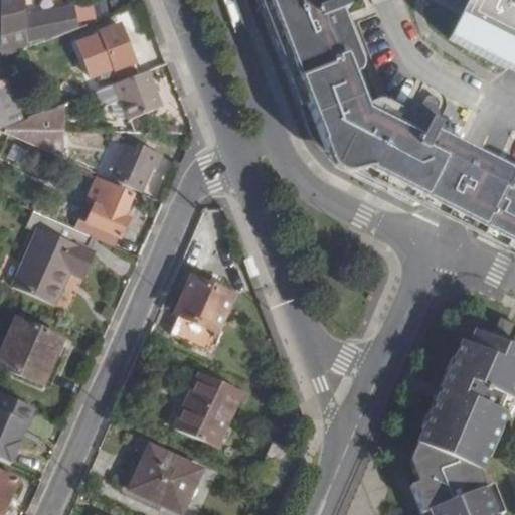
[(0,0),(0,58),(75,30),(71,7),(21,16),(21,0),(0,0)]
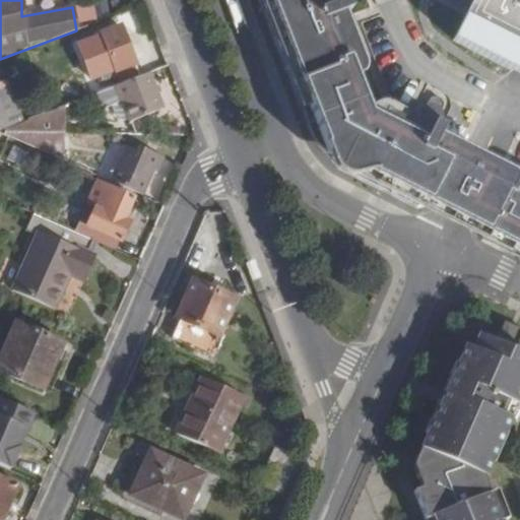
[(267,0),(260,0),(303,110),(310,107),(267,0)]
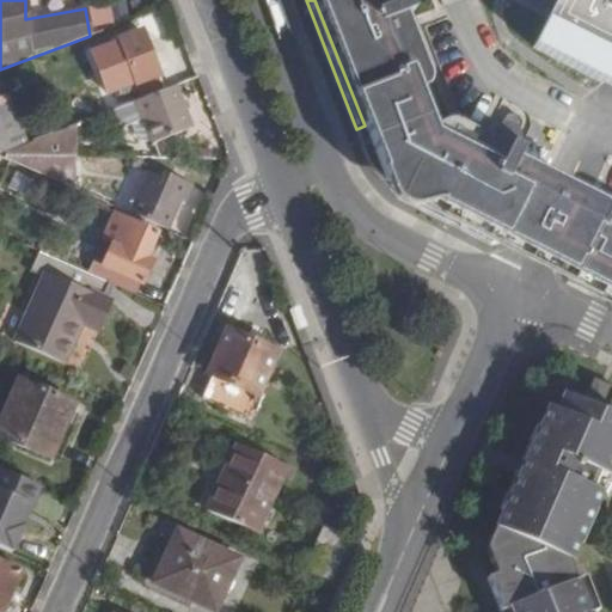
[(432,145),(422,120),(408,85),(374,0),(314,0),(365,126),(387,182),(392,185),(422,200),(611,294),(611,231),(586,219),(446,148),(436,144),(432,145)]
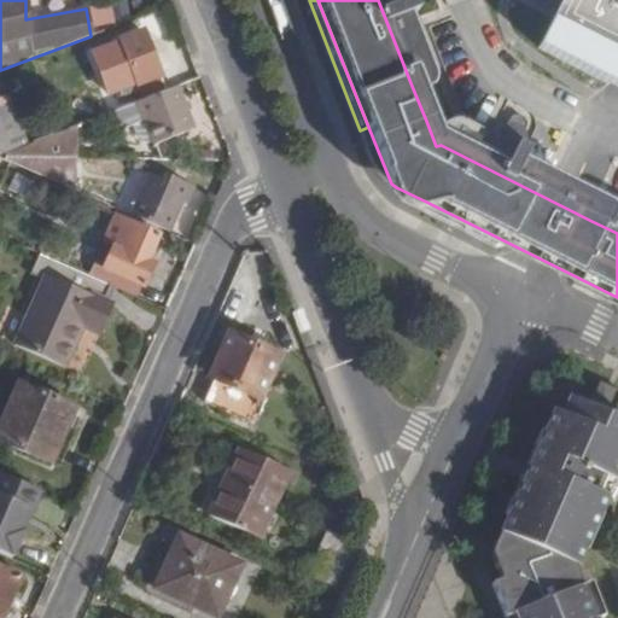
[(378,0),(412,86),(427,79),(403,18),(396,0),(378,0)]
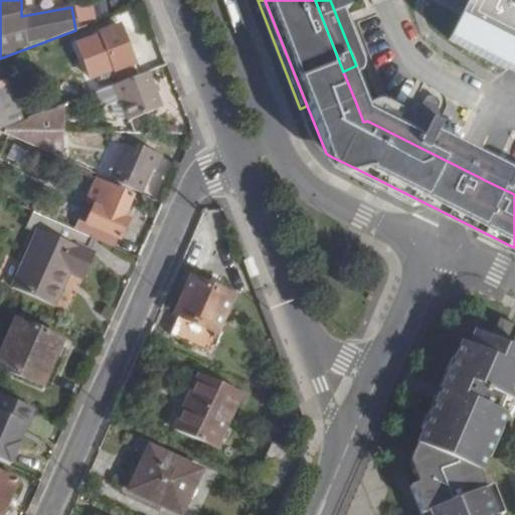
[(330,0),(336,15),(345,11),(343,1),(345,0),(330,0)]
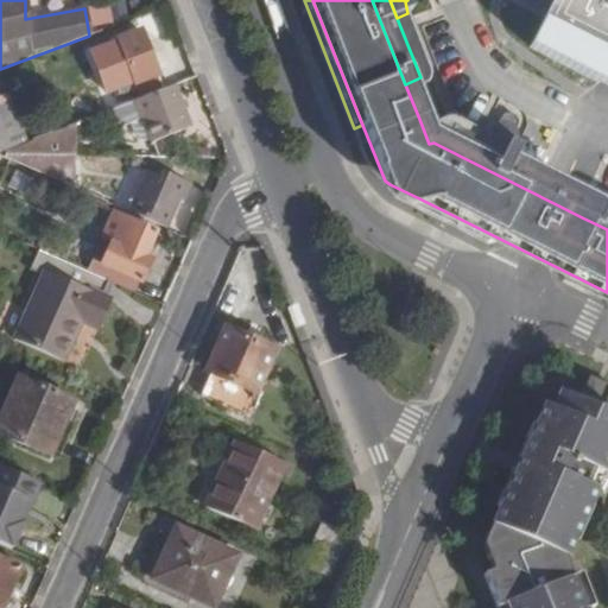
[(138,31),(114,42),(137,100),(162,90),(138,31)]
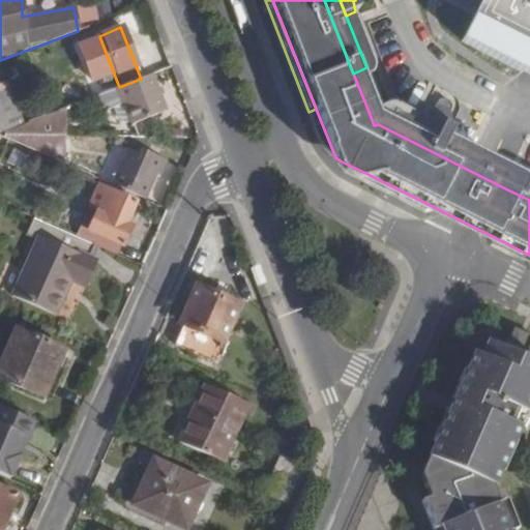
[(133,125),(165,113),(151,75),(141,79),(119,87),(111,90),(118,107),(123,105),(133,125)]
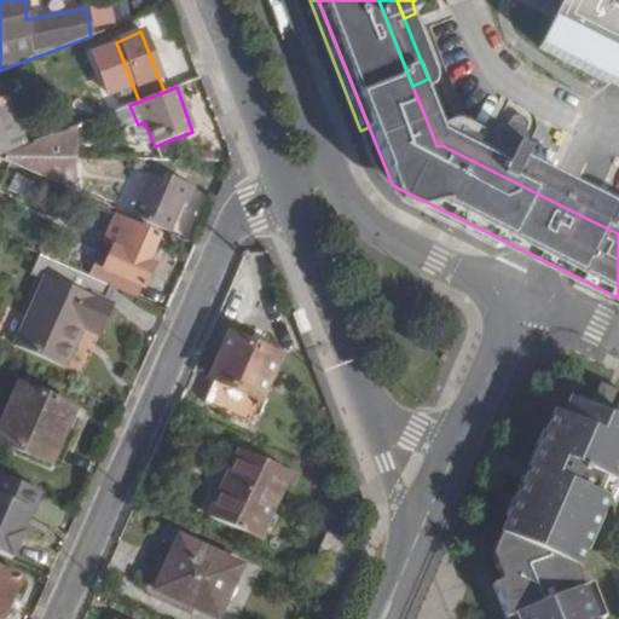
[(11,102),(0,105),(0,155),(28,144),(11,102)]
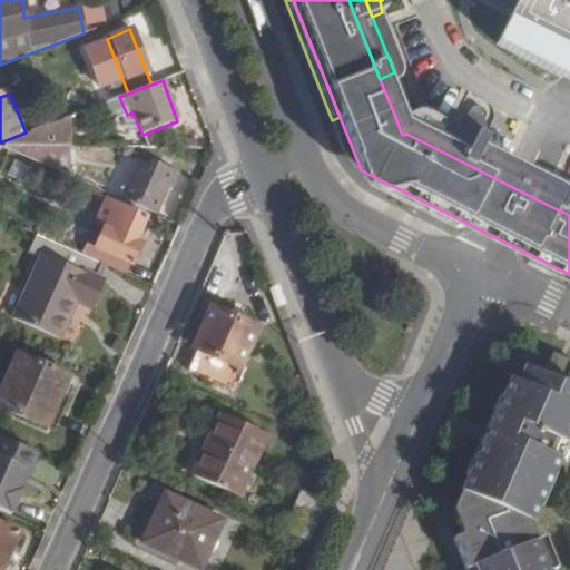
[(119,97),(104,104),(110,120),(127,115),(119,97)]
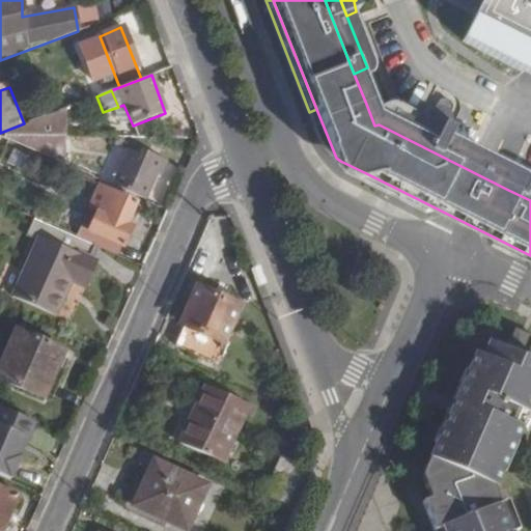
[(442,101),(439,104),(424,132),(448,142),(452,132),(444,128),(453,109),(453,106),(452,103),(449,101),(445,100),(442,101)]
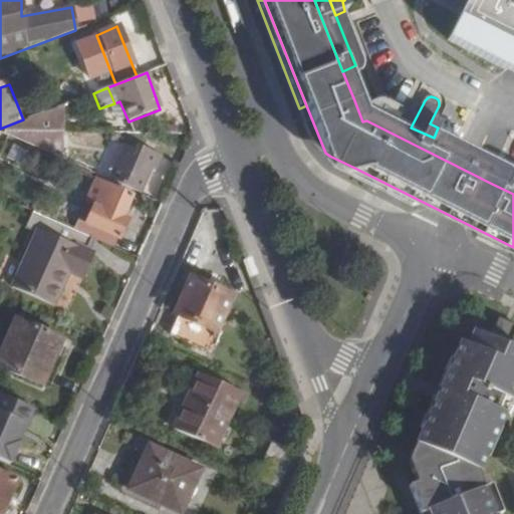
[(129,121),(119,101),(110,110),(114,121),(129,121)]
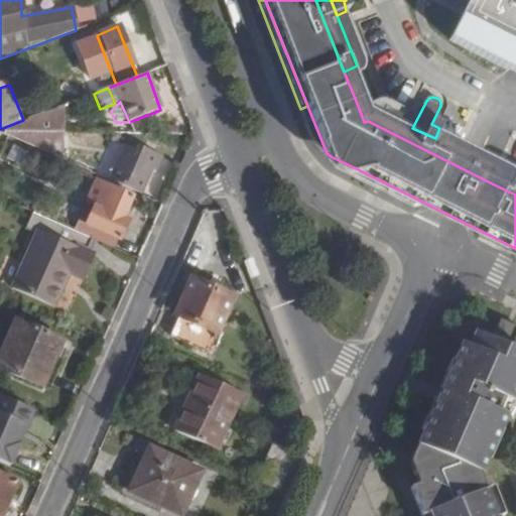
[(63,105),(23,120),(0,129),(0,130),(63,133),(63,105)]
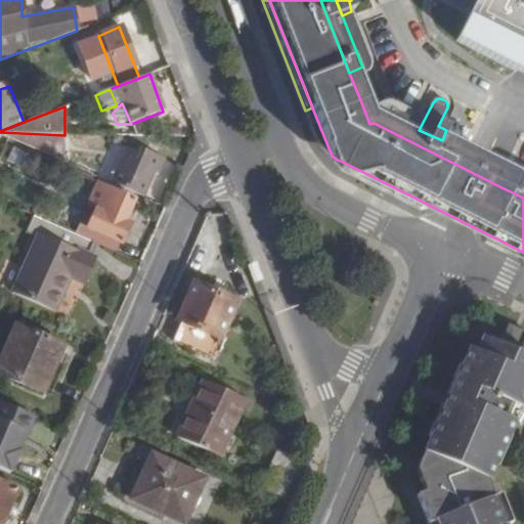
[(508,174),(442,140),(419,130),(388,115),(382,127),(501,187),(508,174)]
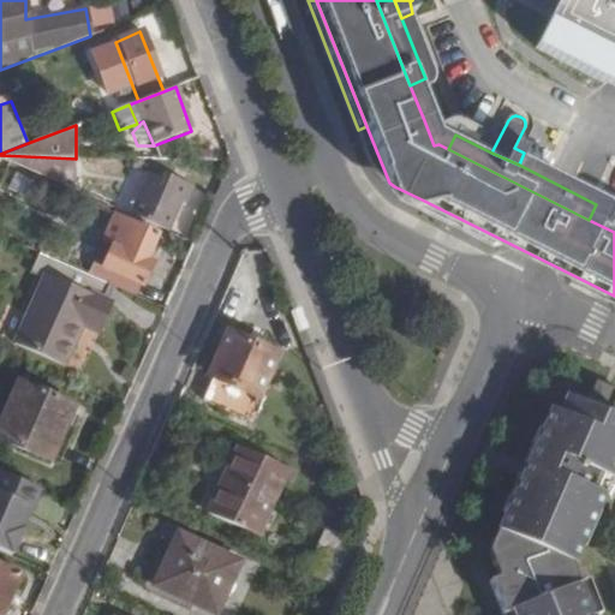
[(76,159),(0,155),(0,157),(75,191),(76,159)]
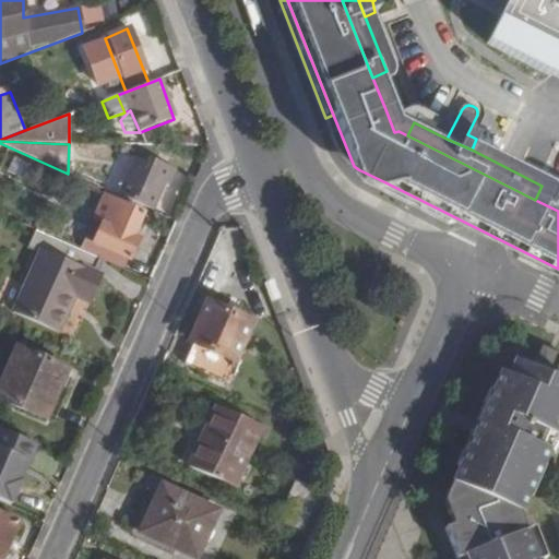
[(149,166),(135,159),(119,195),(153,211),(165,186),(169,188),(176,171),(151,161),(149,166)]
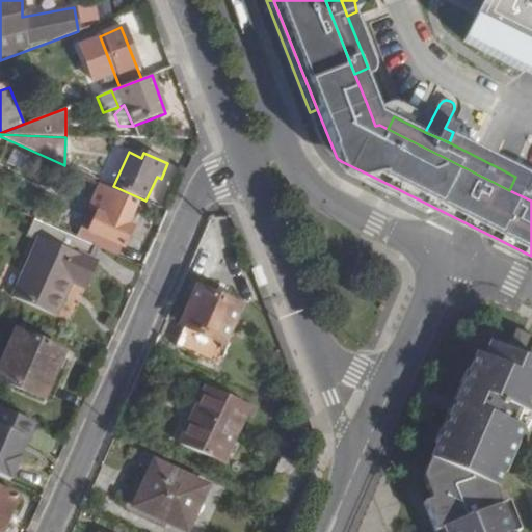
[(79,229),(75,237),(90,244),(118,256),(122,247),(125,248),(132,232),(125,229),(134,207),(101,192),(91,212),(83,231),(79,229)]
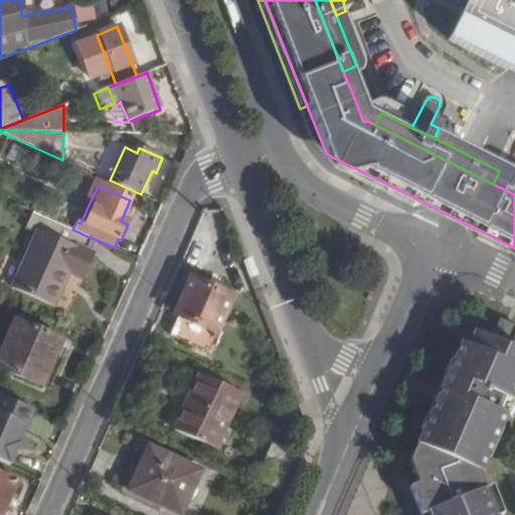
[(89,205),(81,202),(72,220),(76,221),(80,223),(89,205)]
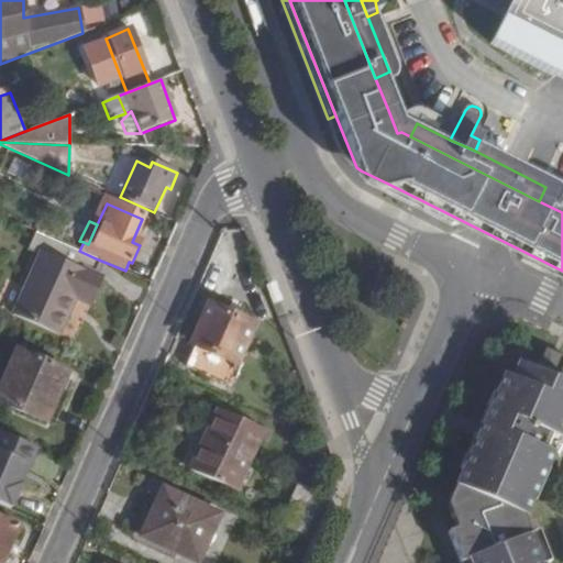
[(105,274),(91,268),(96,258),(79,251),(35,232),(29,249),(39,253),(12,315),(58,335),(74,300),(89,307),(105,274)]
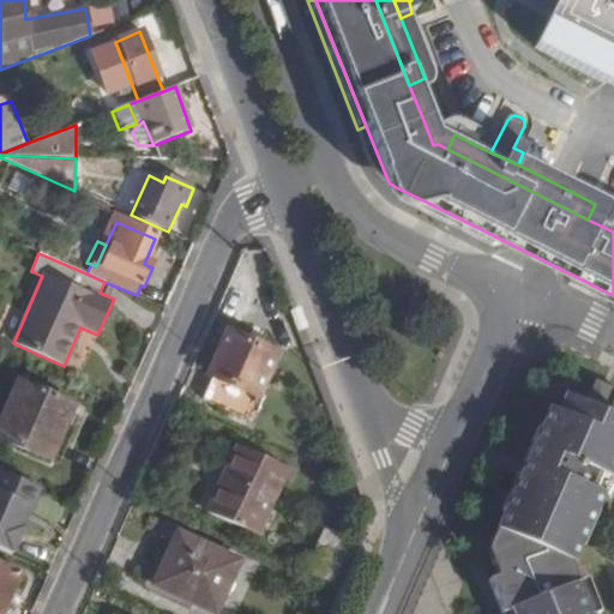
[(206,377),(211,378),(203,401),(250,422),(278,354),(224,333),(206,377)]
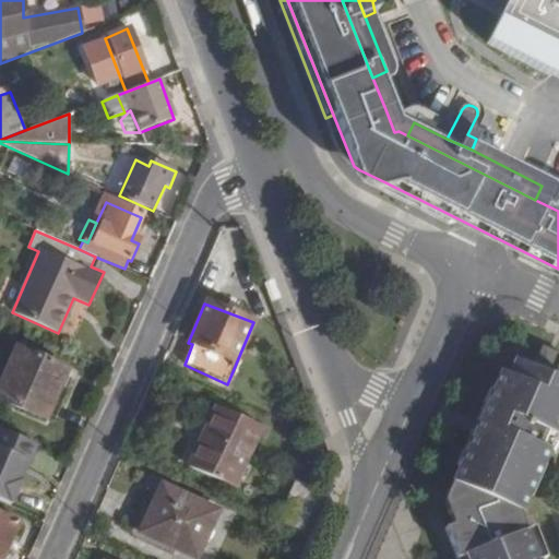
[(67,370),(15,347),(0,381),(0,399),(45,418),(67,370)]
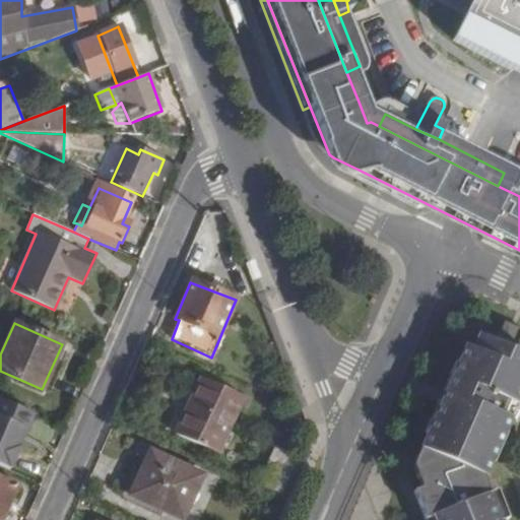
[(508,519),(498,493),(491,495),(484,482),(493,464),(496,465),(502,454),(498,452),(505,436),(498,433),(504,419),(511,405),(519,409),(519,354),(516,352),(519,343),(519,330),(505,325),(496,344),(485,340),(480,353),(472,350),(467,348),(459,365),(456,366),(452,378),(453,380),(435,423),(432,421),(427,433),(439,440),(433,453),(423,450),(414,470),(423,490),(415,493),(427,519),(430,519),(434,518),(441,516),(443,519),(508,519)]
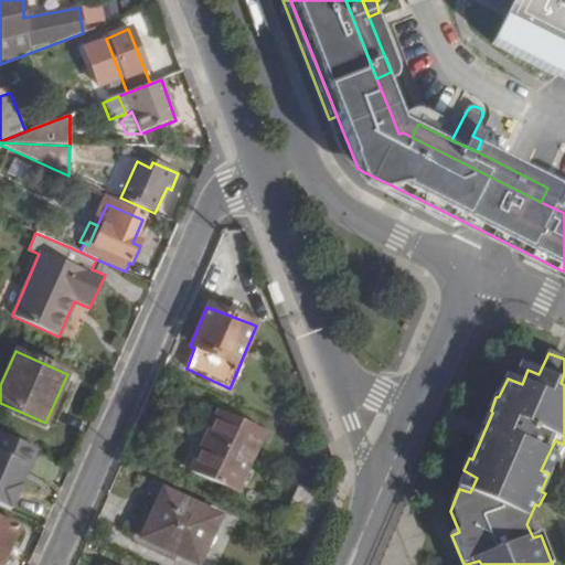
[(528,370),(520,366),(513,381),(522,384),(528,370)]
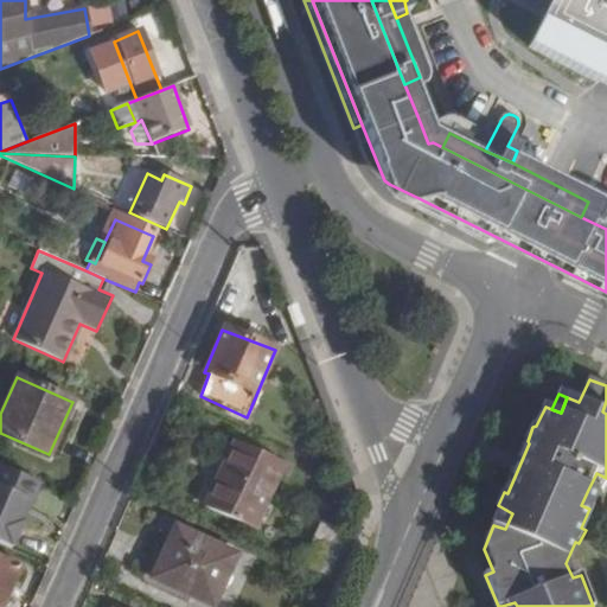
[(529,443),(528,441),(504,492),(508,493),(529,443)]
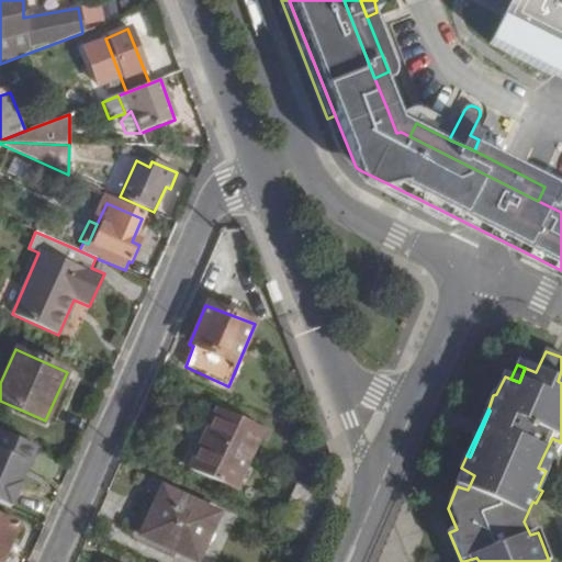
[(262,430),(215,411),(189,468),(236,489),(262,430)]
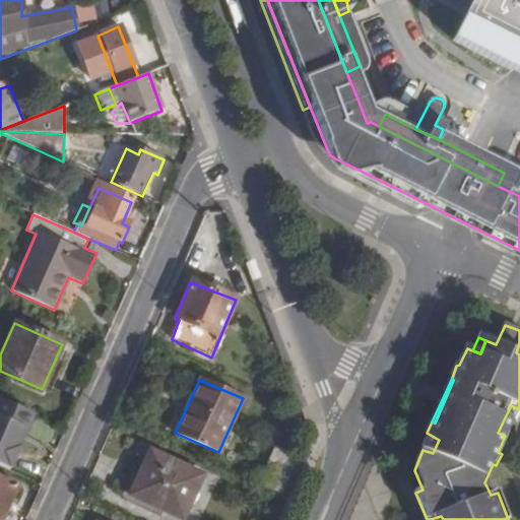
[(15,447),(30,411),(0,397),(0,466),(9,470),(18,448),(15,447)]
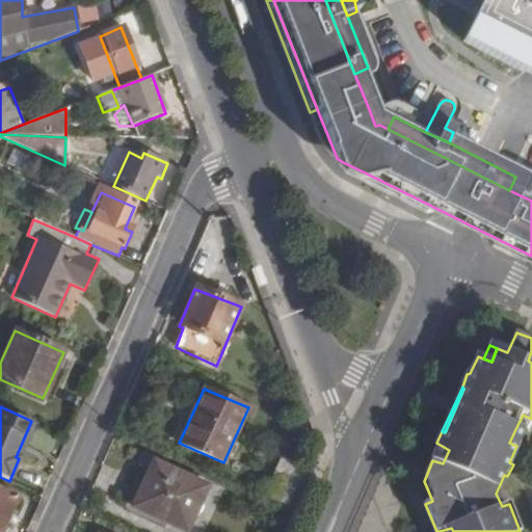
[(523,432),(515,429),(509,443),(516,446),(523,432)]
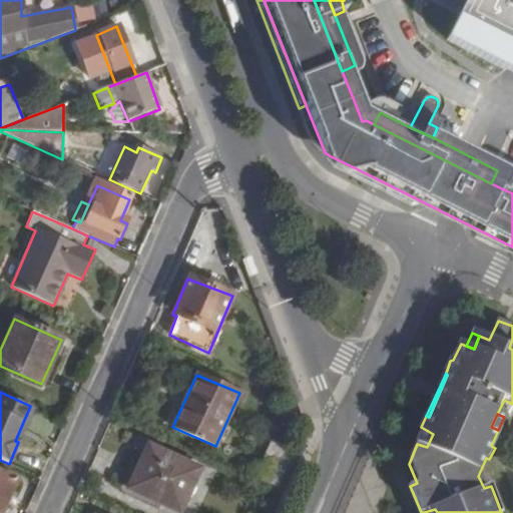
[(501,431),(498,430),(491,446),(495,448),(501,431)]
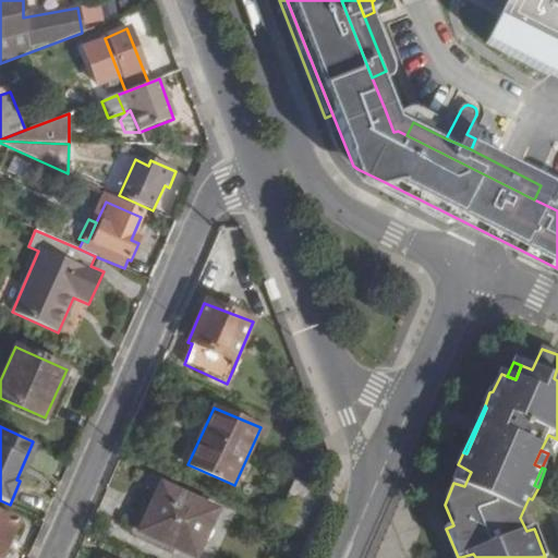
[(195,557),(218,510),(160,484),(137,534),(192,557),(195,557)]
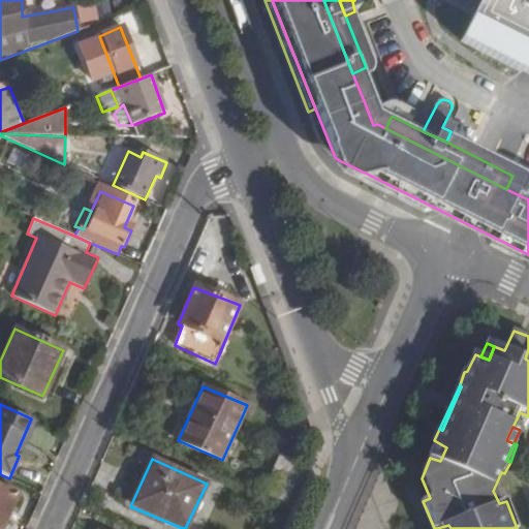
[(0,528),(4,528),(19,494),(0,485),(0,528)]
